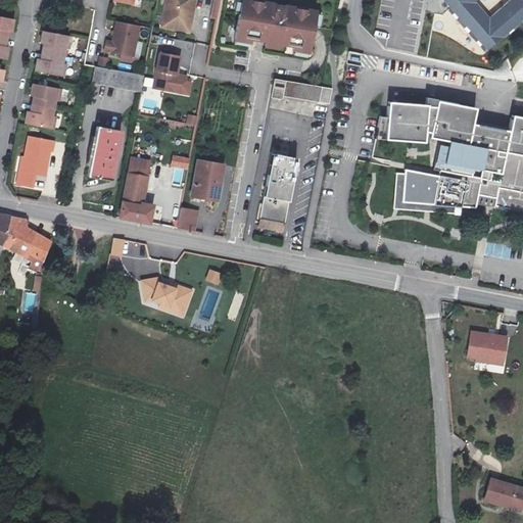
[(195,0),(168,0),(164,17),(174,19),(176,24),(175,28),(190,31),(195,0)]
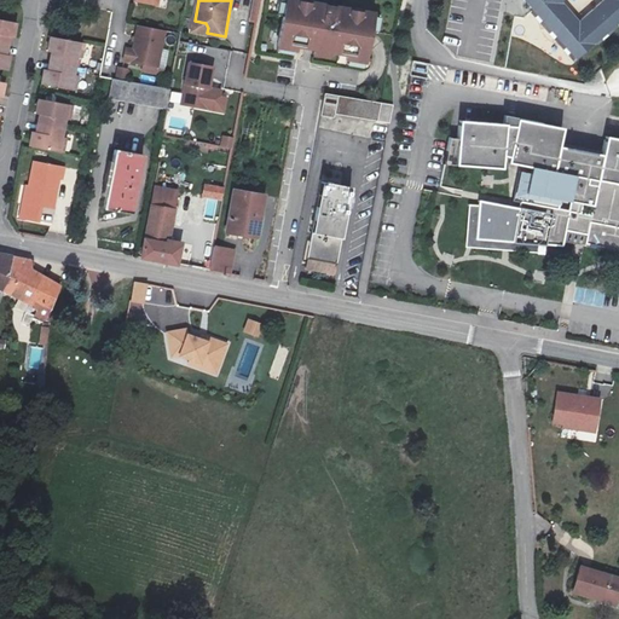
[(618,0),(524,0),(577,59),(618,23),(618,0)]
